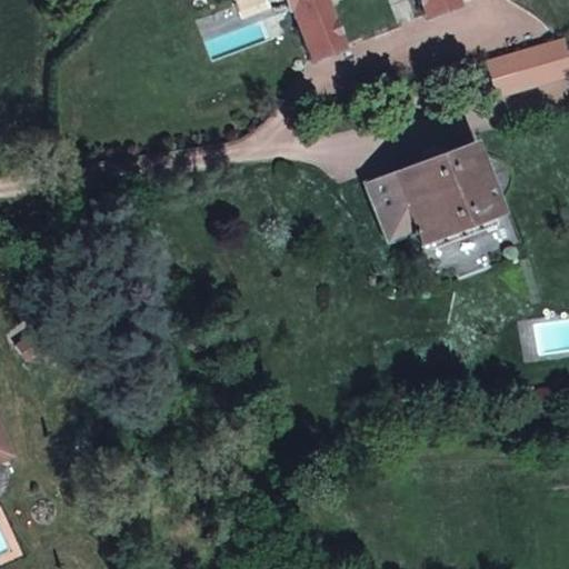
[(290,12),(309,61),(341,48),(323,0),(281,0),(287,13),(290,12)]
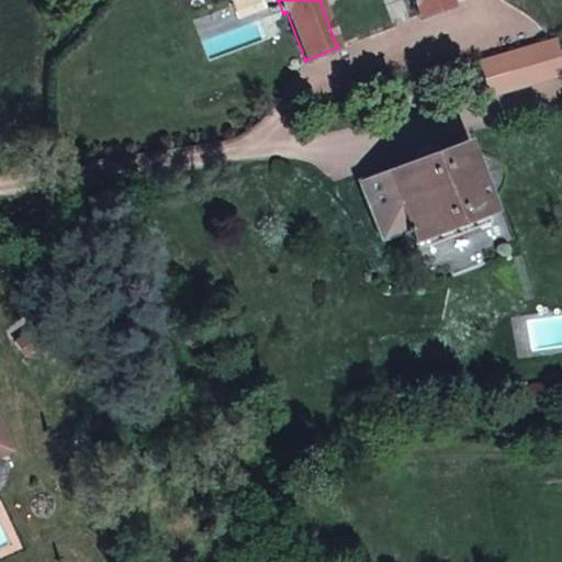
[(412,0),(419,18),(450,7),(447,0),(412,0)]
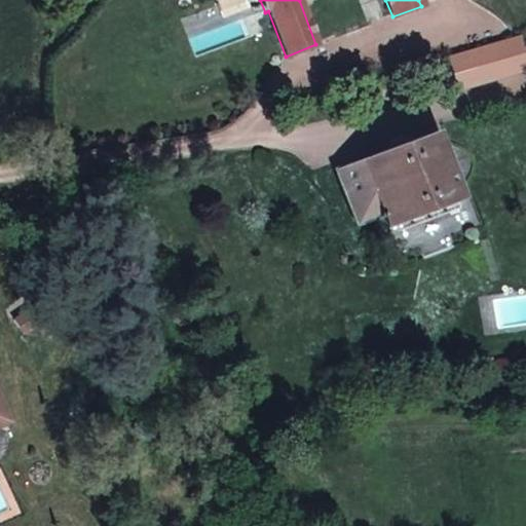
[(385,230),(462,201),(437,134),(360,160),(365,175),(344,182),(347,189),(343,191),(352,217),(357,216),(360,223),(379,216),(385,230)]
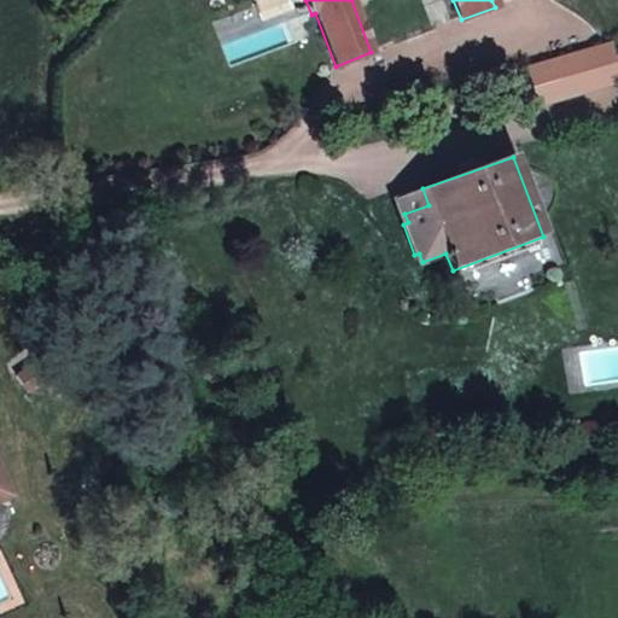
[(394,199),(403,225),(408,222),(404,214),(429,205),(423,188),(394,199)]
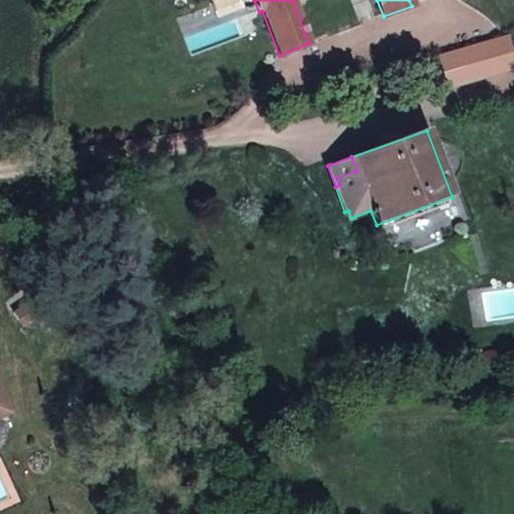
[(14,313),(23,326),(45,311),(36,297),(14,313)]
